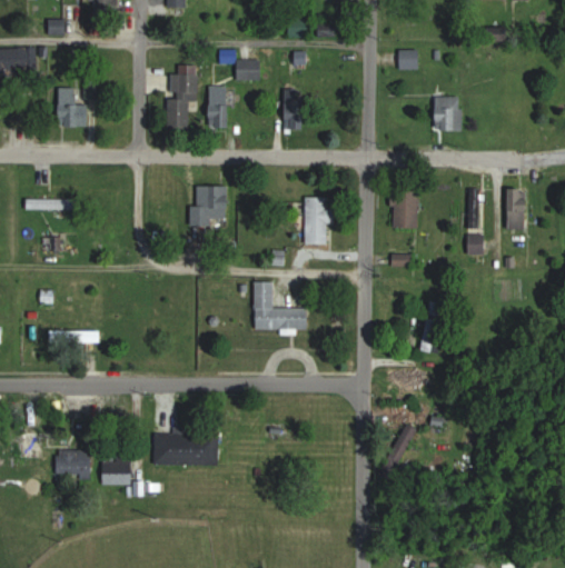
[(115,12),(114,0),(92,0),(93,12),(115,12)]
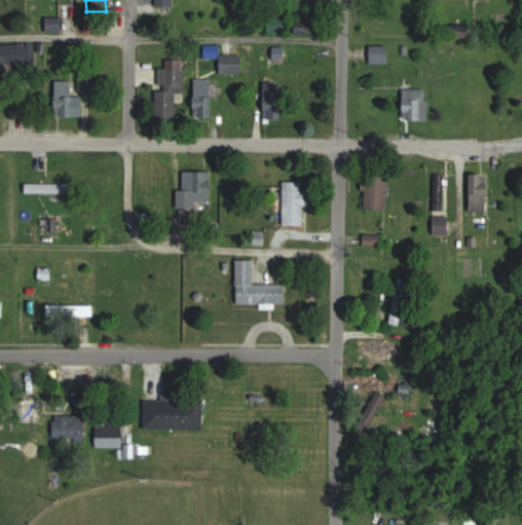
[(387,65),(387,46),(368,46),(368,65),(387,65)]
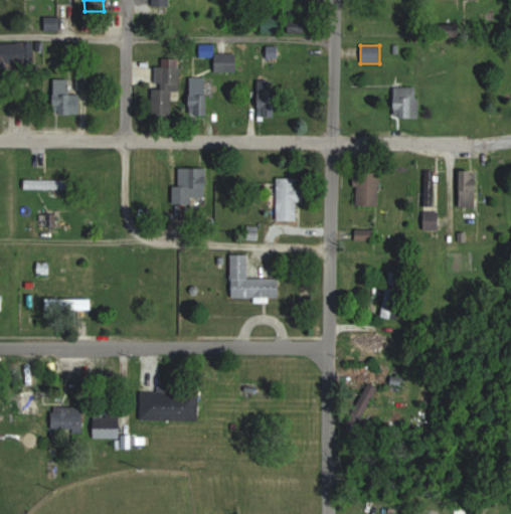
[(277,62),(277,46),(264,46),(264,62),(277,62)]
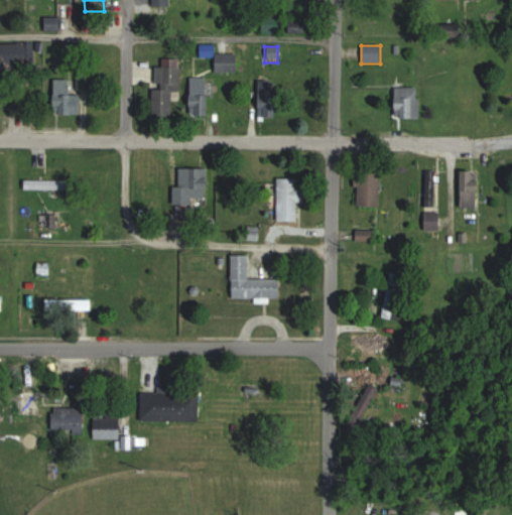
[(212,53),(212,73),(241,73),(241,53),(212,53)]
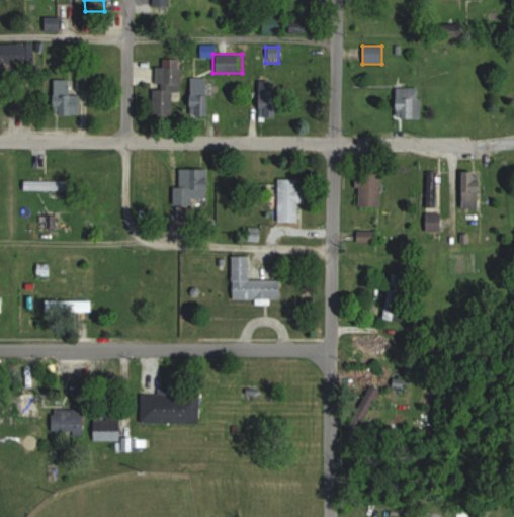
[(206,79),(188,79),(188,109),(206,109),(206,79)]
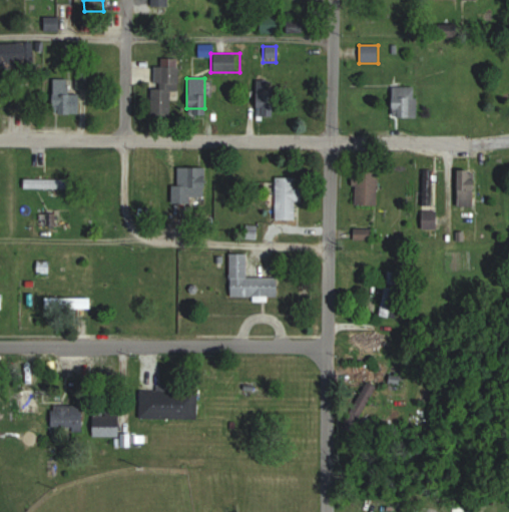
[(78,95),(69,96),(68,79),(51,79),(51,101),(67,101),(68,113),(79,113),(78,95)]
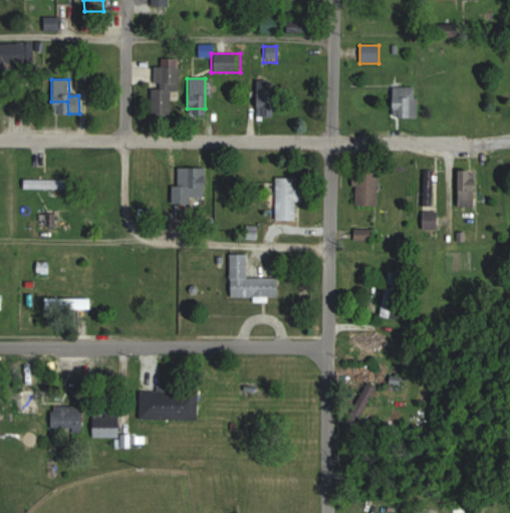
[(255,116),(274,116),(274,80),(255,80),(255,116)]
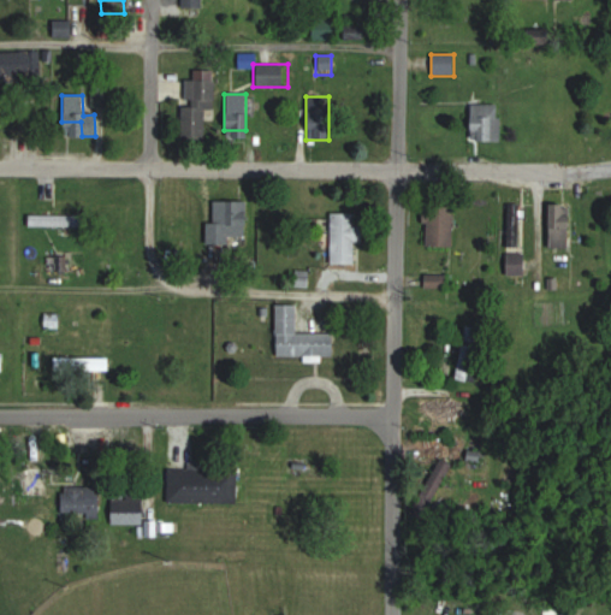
[(59,98),(31,98),(31,126),(59,126),(59,98)]
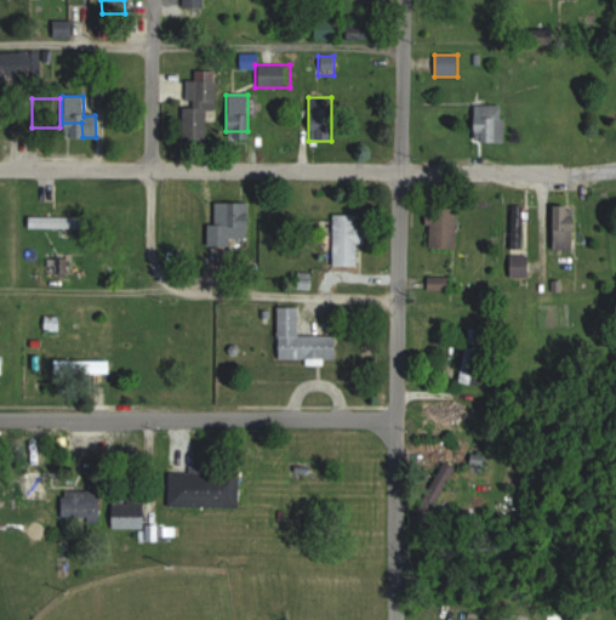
[(505,144),(505,106),(474,106),(474,144),(505,144)]
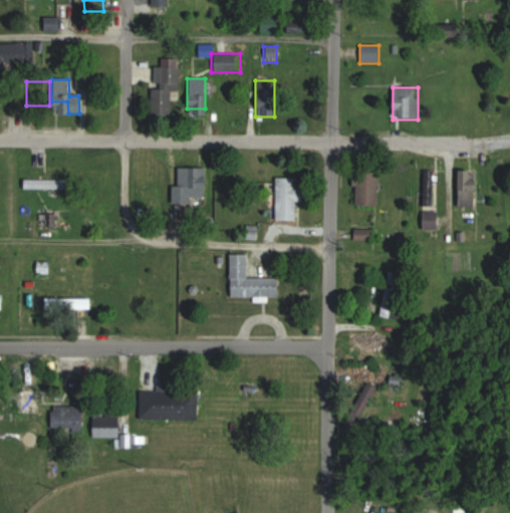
[(172,187),(172,205),(206,205),(206,169),(178,169),(178,187),(172,187)]
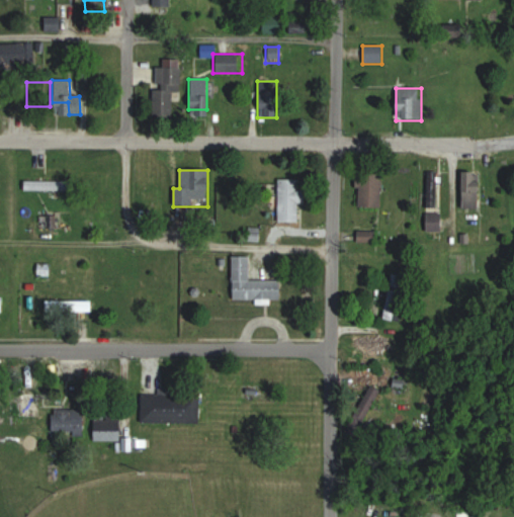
[(357,208),(379,208),(379,173),(357,173),(357,208)]
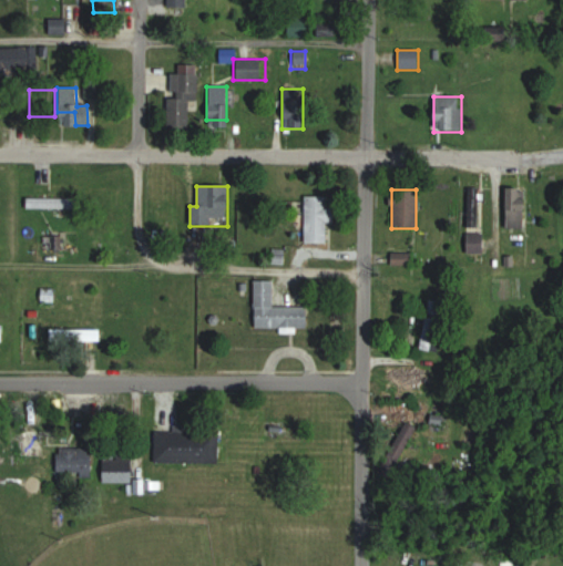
[(509,195),(507,195),(507,208),(505,208),(505,229),(523,229),(523,205),(509,205),(509,195)]
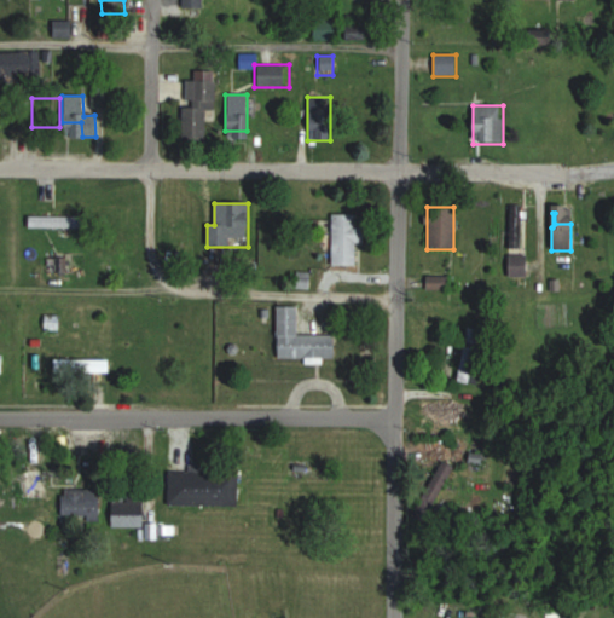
[(28,214),(28,227),(63,227),(63,214),(28,214)]
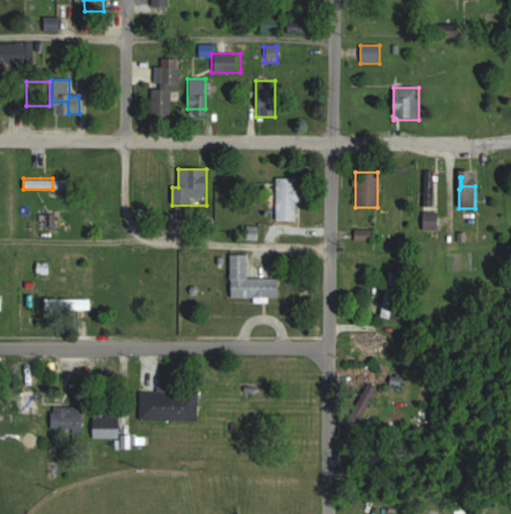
[(297,201),(302,201),(302,178),(275,178),(275,221),(297,221),(297,201)]
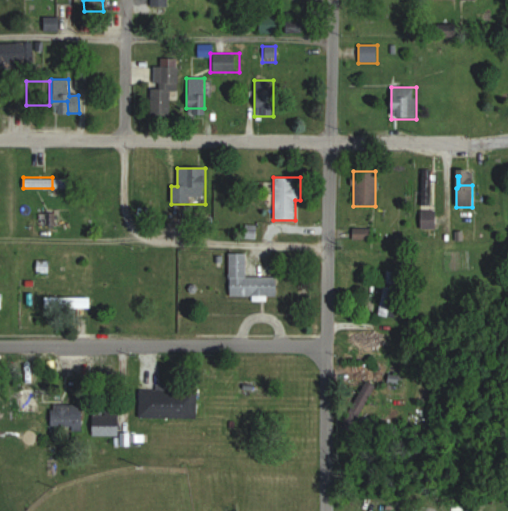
[(435,229),(435,211),(419,211),(419,229),(435,229)]
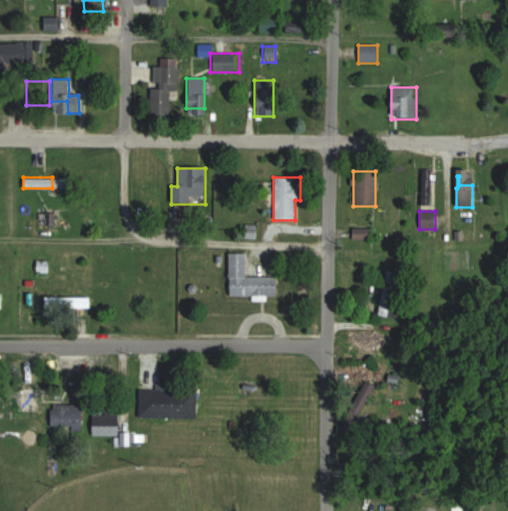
[(369,229),(352,229),(352,241),(369,241),(369,229)]
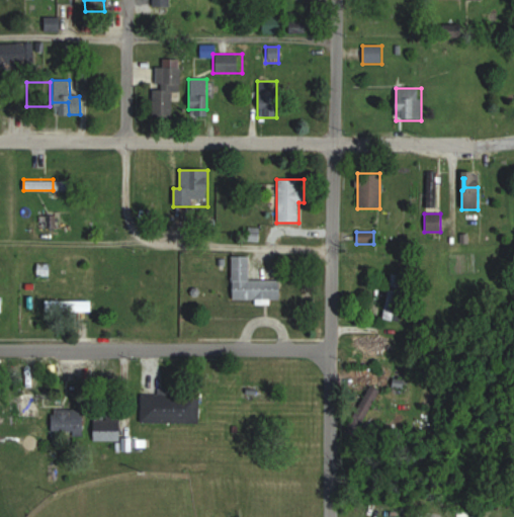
[(232,300),(256,300),(256,303),(279,303),(279,280),(249,281),(249,257),(231,257),(232,300)]
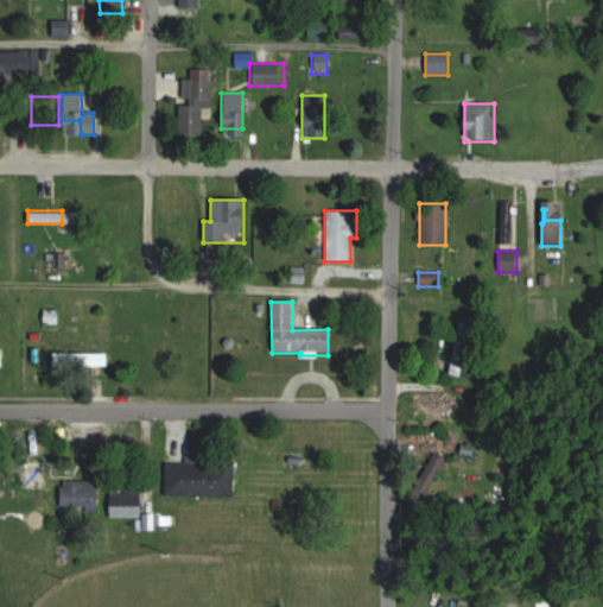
[(54,324),(55,313),(44,311),(43,323),(54,324)]
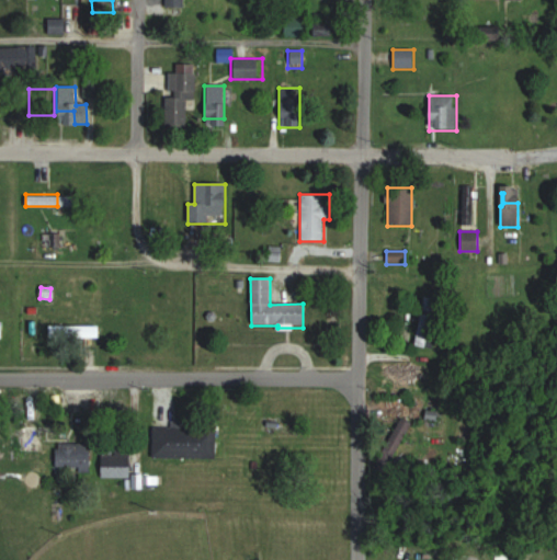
[(421,323),(415,345),(422,347),(429,326),(421,323)]
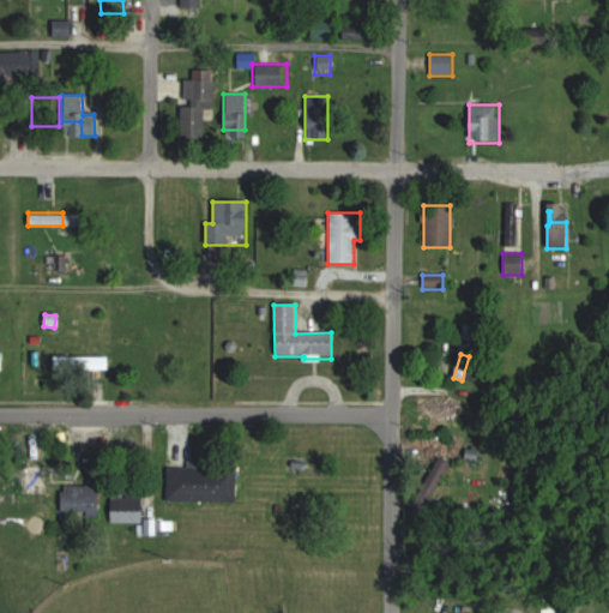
[(108,358),(52,359),(52,372),(109,371),(108,358)]
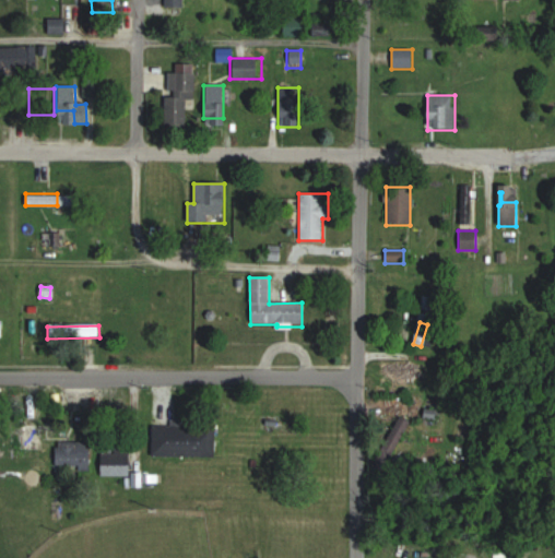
[(151,424),(151,455),(210,455),(210,424),(151,424)]
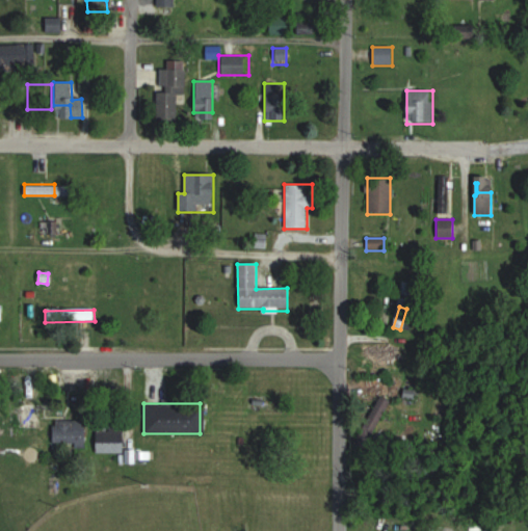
[(15,405),(14,429),(32,430),(33,406),(15,405)]
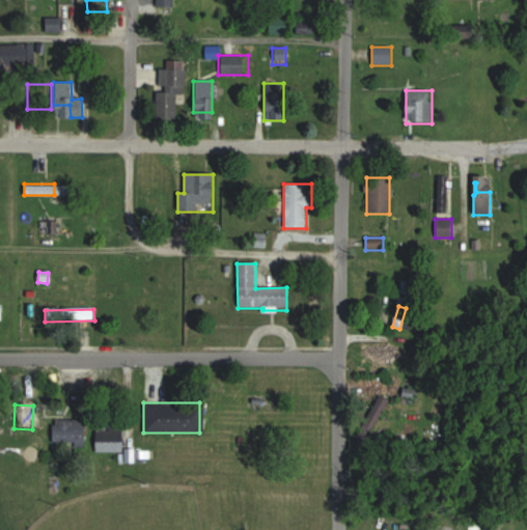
[(84,422),(52,422),(52,446),(84,446),(84,422)]
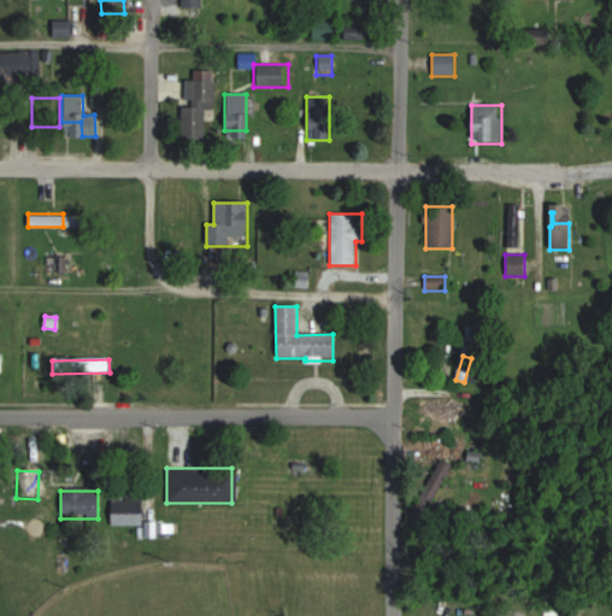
[(143,526),(143,497),(109,497),(109,526),(143,526)]
